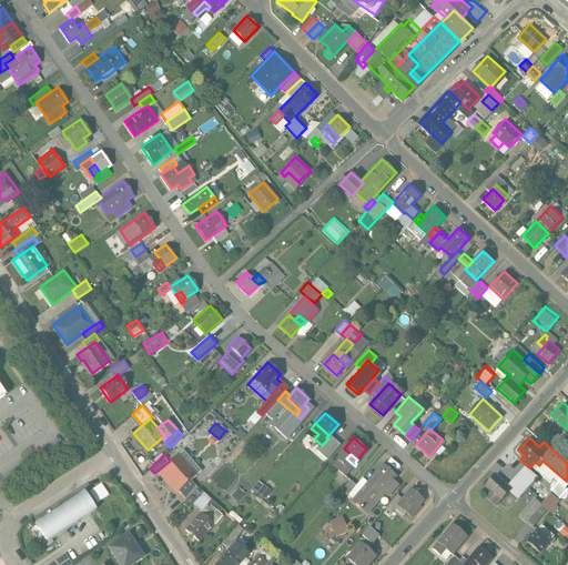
[(183,458),(181,461),(175,455),(170,461),(158,471),(166,481),(169,478),(179,490),(191,478),(196,474),(183,458)]
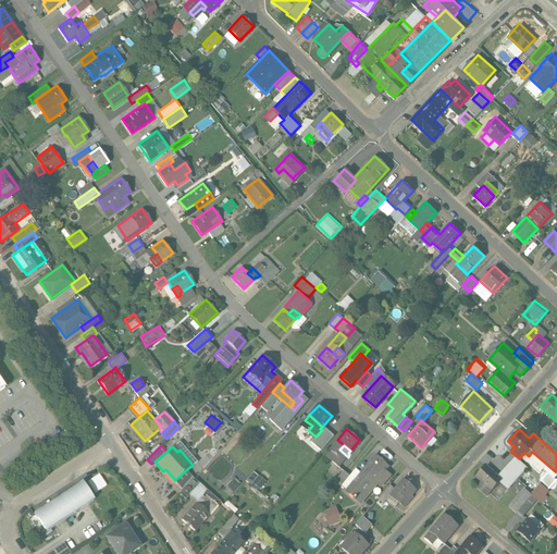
[(360,471),(346,489),(356,496),(372,478),(380,484),(388,475),(384,470),(388,465),(375,454),(360,471)]
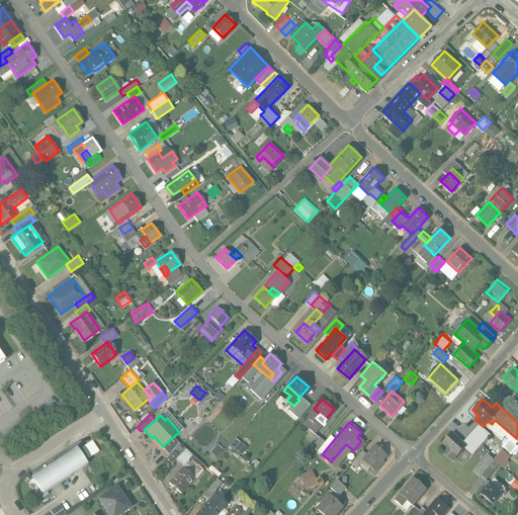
[(478,425),(468,436),(478,445),(488,434),(478,425)]
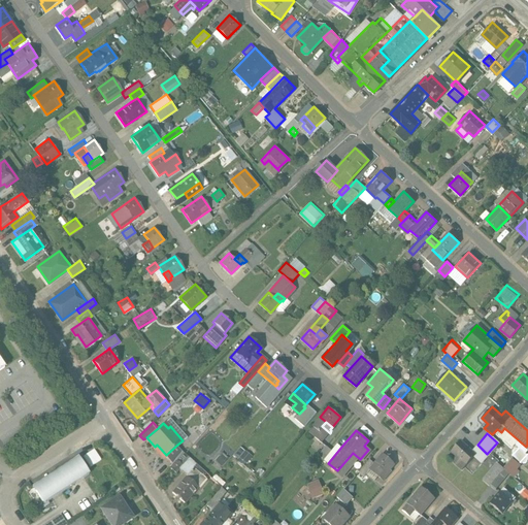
[(473,450),(462,439),(452,451),(457,456),(453,461),(461,468),(474,453),(475,452),(473,450)]
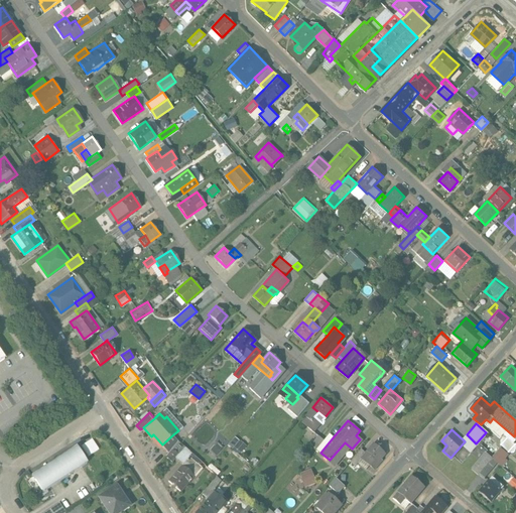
[(324,439),(315,449),(320,453),(334,436),(329,432),(324,439)]
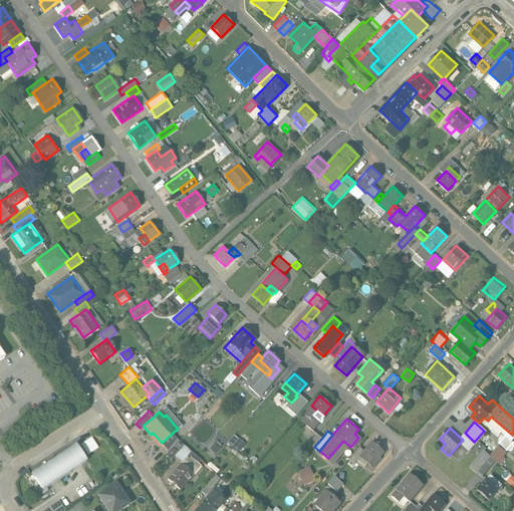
[(173,433),(162,443),(168,450),(171,446),(178,439),(173,433)]
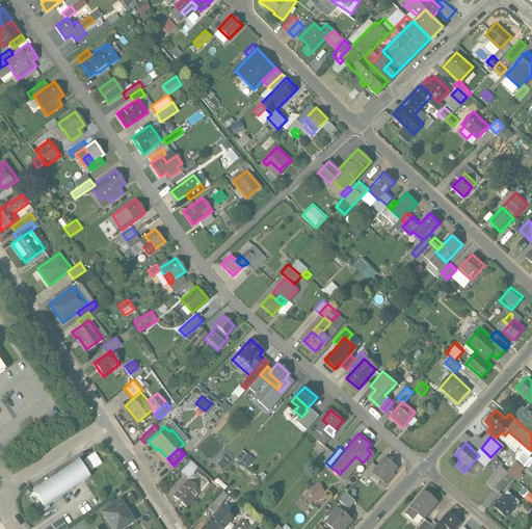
[(235,455),(246,466),(253,457),(241,448),(235,455)]
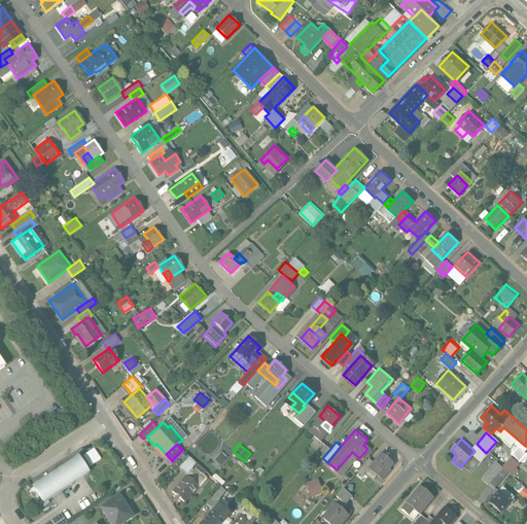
[(330,449),(324,444),(317,453),(322,458),(330,449)]
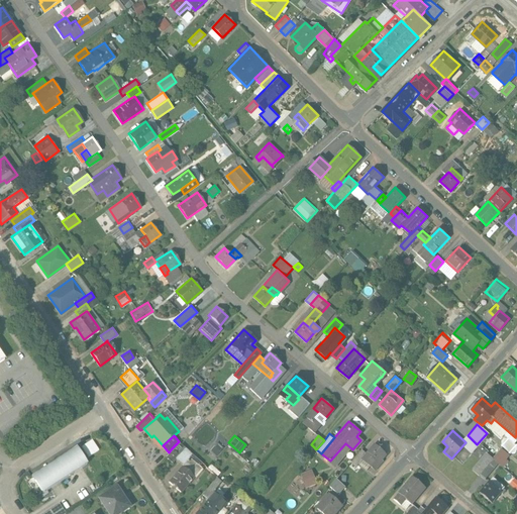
[(477,444),(468,435),(463,440),(466,442),(464,443),(472,449),(477,444)]
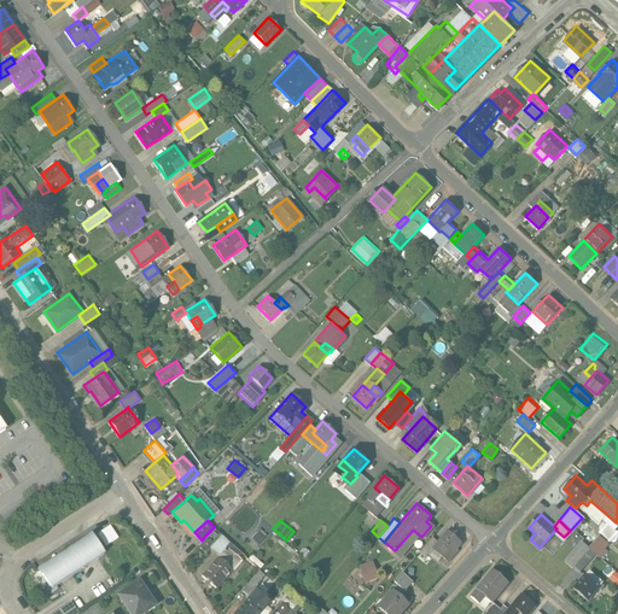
[(462,542),(447,528),(437,541),(432,547),(447,559),(462,542)]
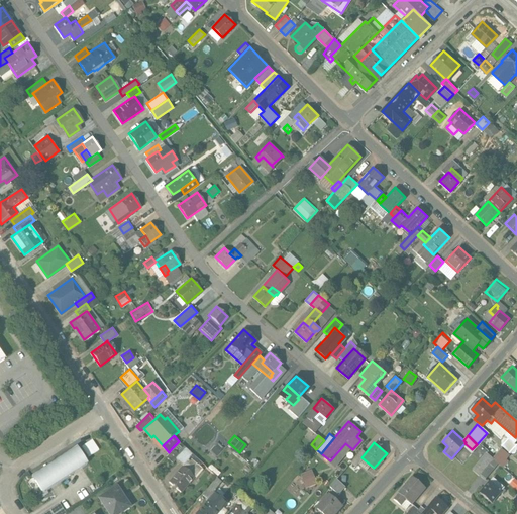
[(76,445),(32,475),(43,492),(88,463),(87,463),(76,446),(77,446),(76,445)]
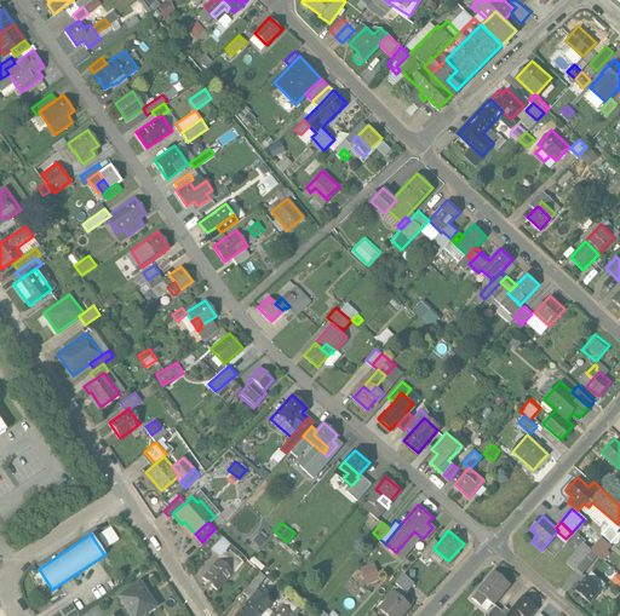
[(214,545),(206,537),(202,542),(199,546),(207,553),(214,545)]
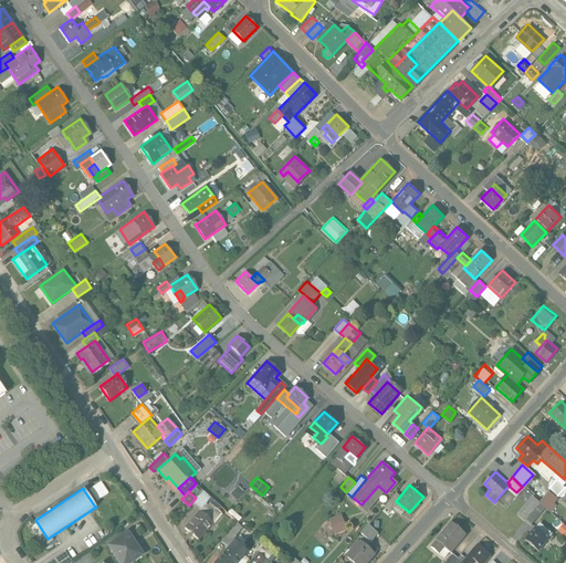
[(396,491),(385,504),(389,509),(396,501),(400,496),(396,491)]
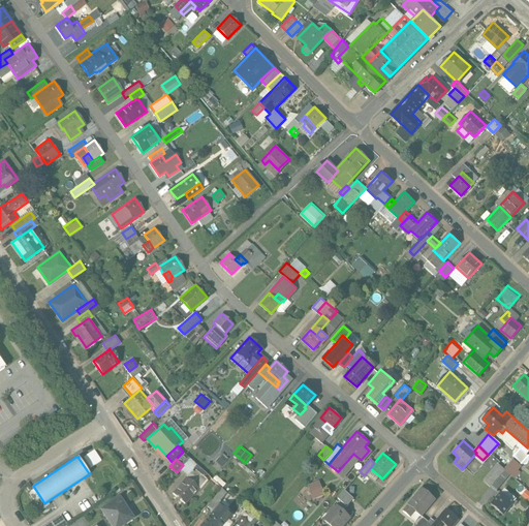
[(190,463),(183,471),(188,475),(194,468),(195,467),(190,463)]
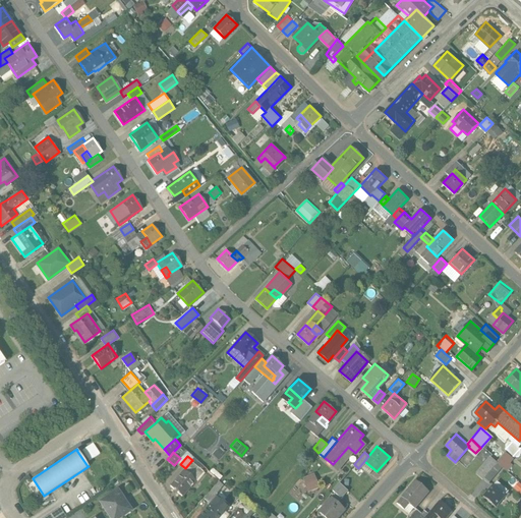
[(490,456),(476,472),(482,477),(497,461),(490,456)]
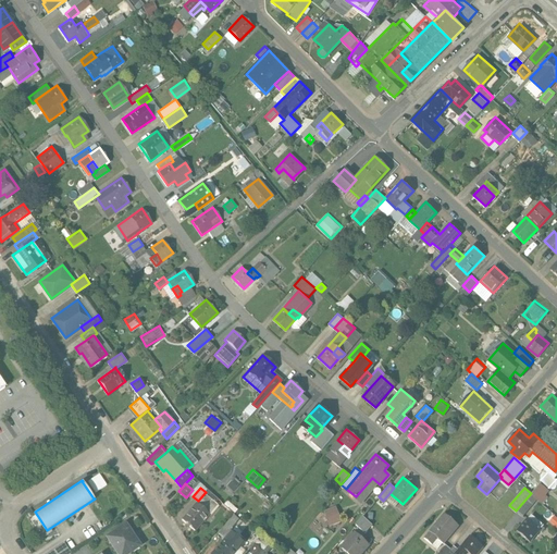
[(218,497),(208,489),(206,492),(205,493),(214,502),(218,497)]
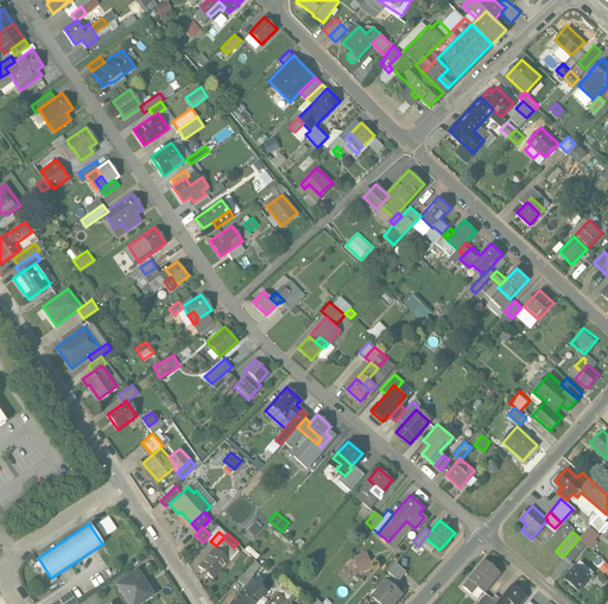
[(216,546),(198,566),(213,578),(238,550),(234,547),(223,538),(216,546)]
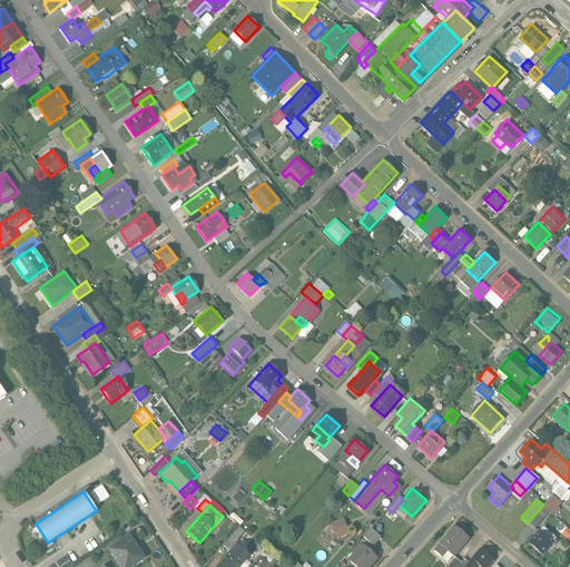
[(543,505),(528,522),(534,528),(550,510),(543,505)]
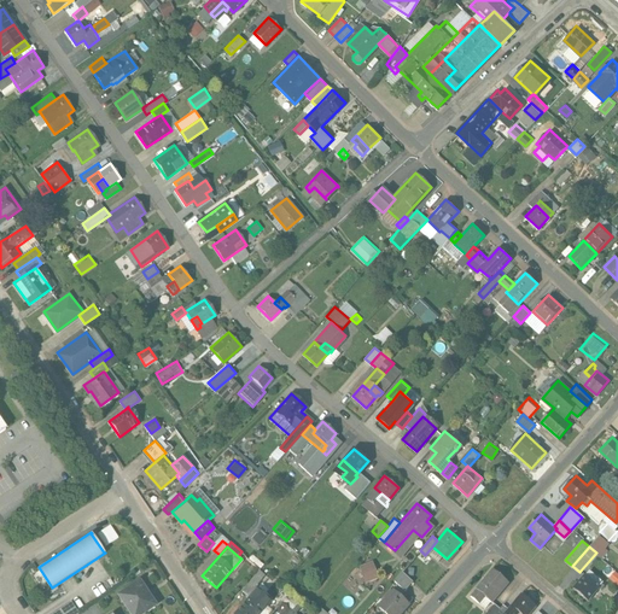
[(373,557),(359,563),(366,580),(380,574),(373,557)]
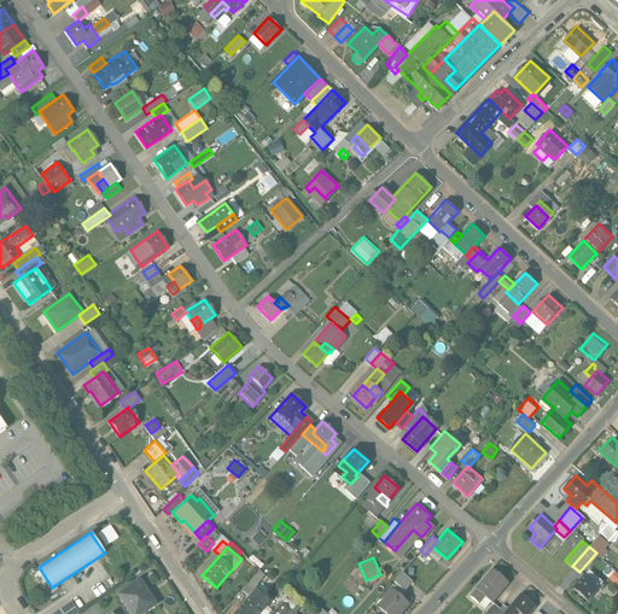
[(406,588),(414,578),(402,567),(394,577),(406,588)]
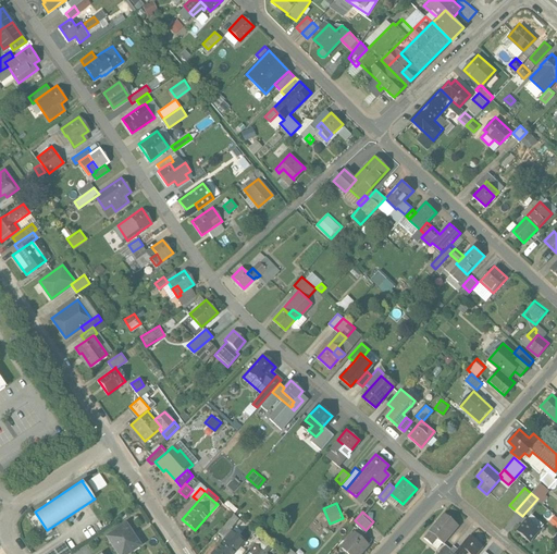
[(444,512),(429,530),(444,542),(459,524),(444,512)]
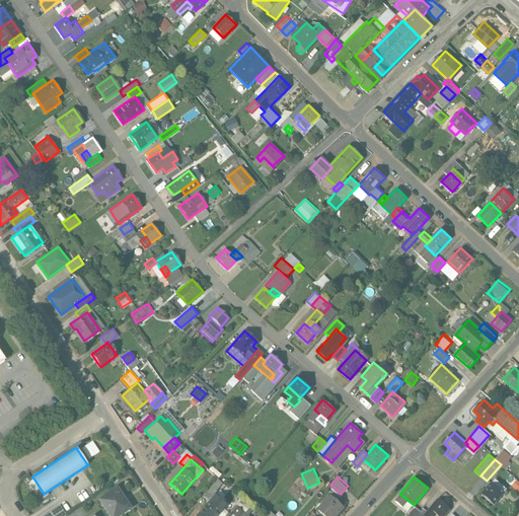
[(496,477),(482,494),(494,504),(507,488),(496,477)]
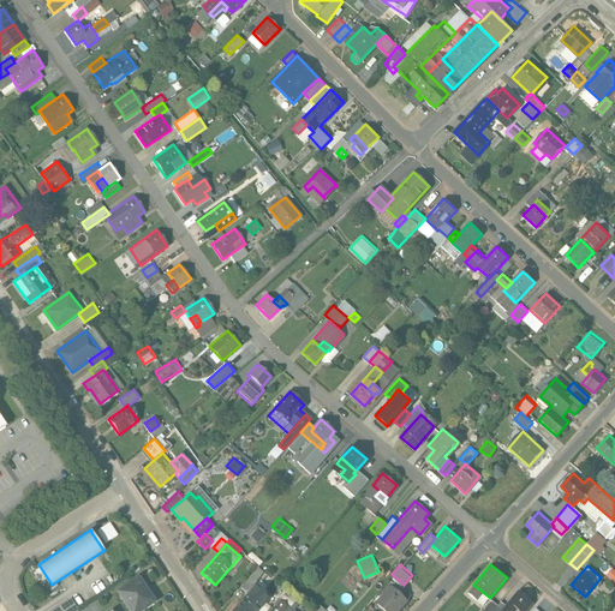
[(138,577),(118,592),(131,610),(138,610),(154,601),(138,577)]
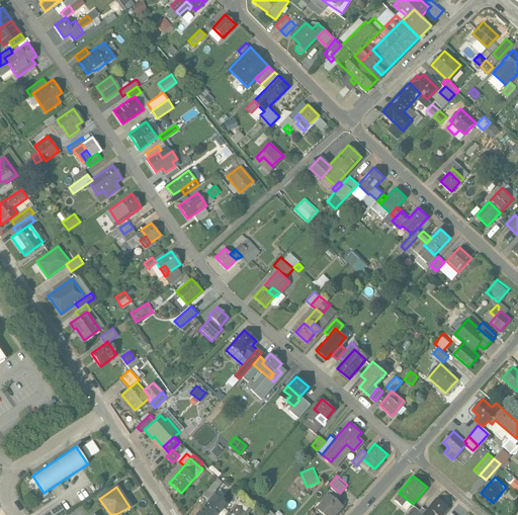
[(209,487),(202,495),(206,499),(214,490),(209,487)]
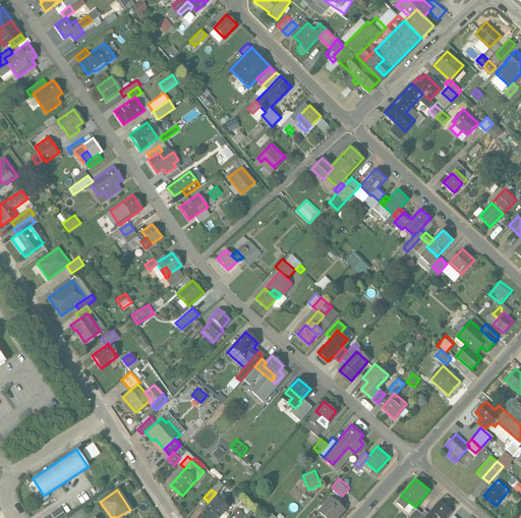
[(332,497),(320,510),(328,517),(336,517),(345,508),(332,497)]
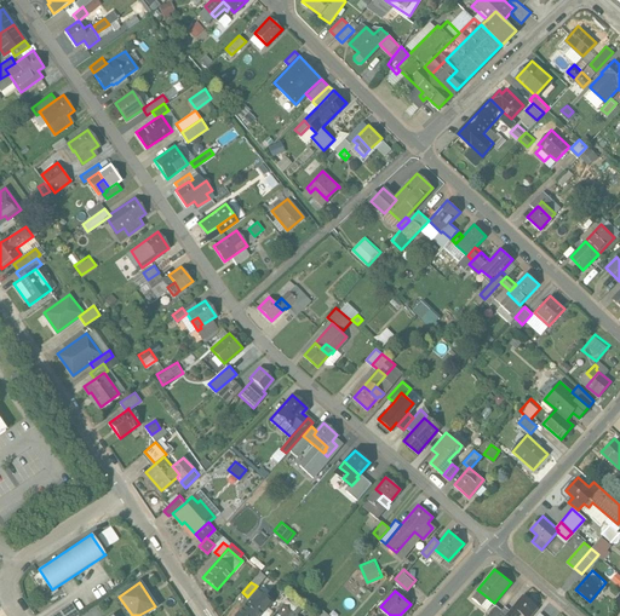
[(528,615),(538,605),(523,593),(505,615),(506,615),(517,615),(522,612),(526,615),(528,615)]
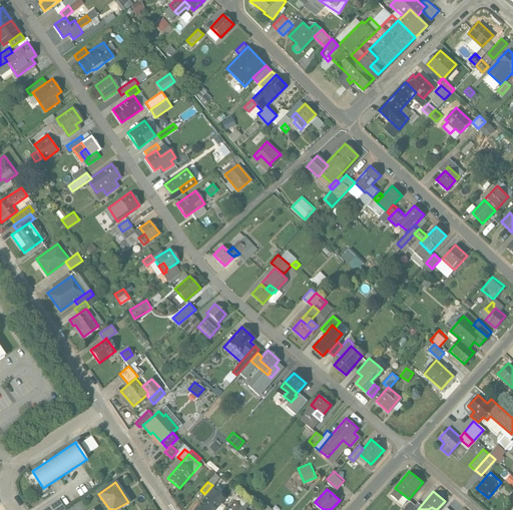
[(206,495),(193,509),(213,509),(218,505),(206,495)]
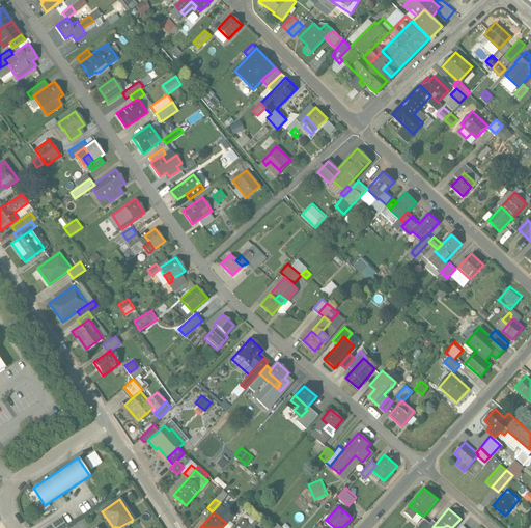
[(245,527),(249,524),(241,517),(234,525),(239,527),(245,527)]
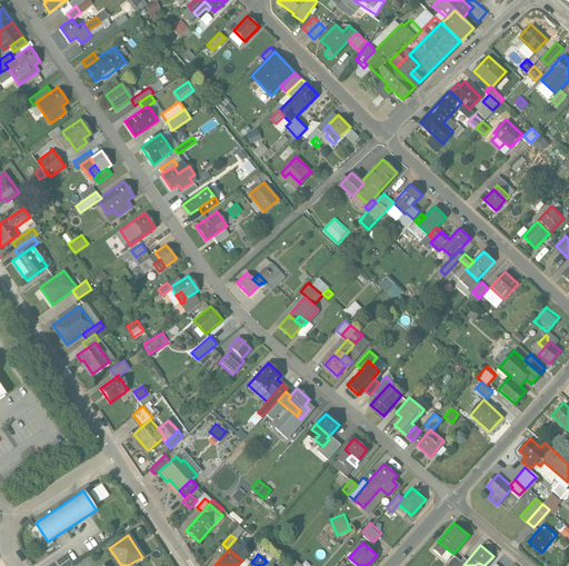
[(456,555),(446,565),(453,565),(460,558),(456,555)]
